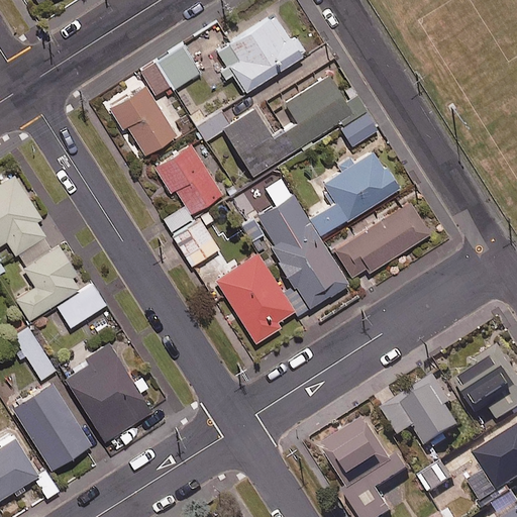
[(244,92),(301,57),(300,54),(305,50),(296,36),(291,39),(275,14),(218,50),(226,64),(216,70),(223,81),(233,75),(244,92)]
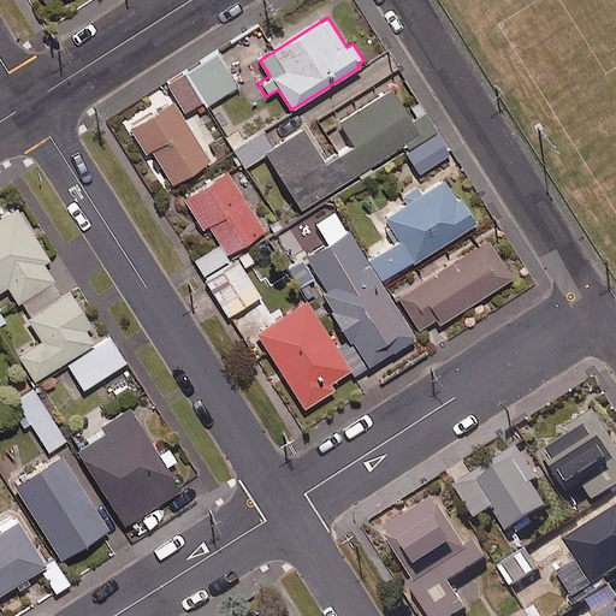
[(238,86),(218,53),(167,84),(184,112),(203,101),(206,106),(238,86)]
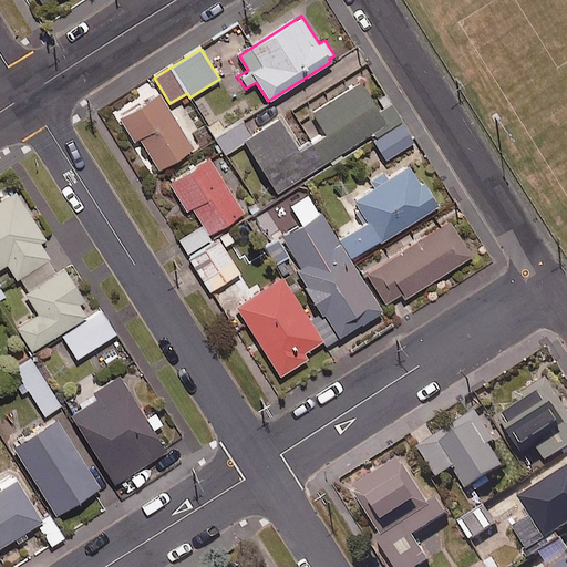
[(245,142),(277,193),(374,132),(377,135),(402,120),(390,102),(378,110),(361,83),(312,113),(326,134),(300,151),(280,119),(245,142)]
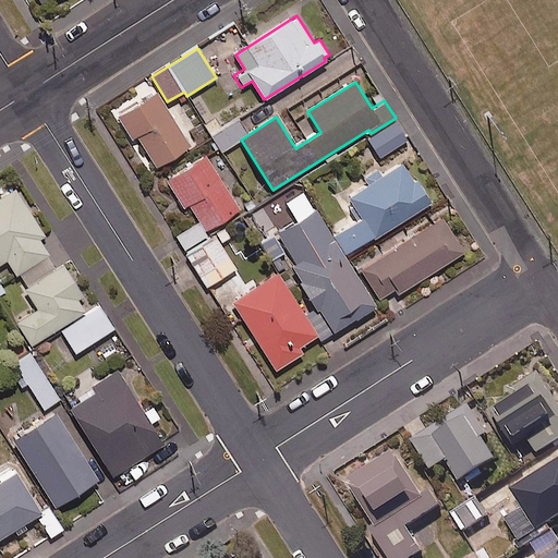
[(191,147),(158,94),(119,118),(132,140),(136,137),(155,169),(191,147)]
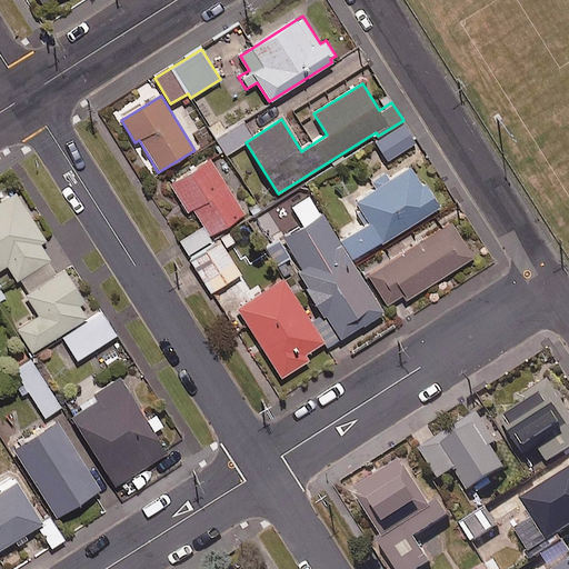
[(253,137),(242,121),(216,139),(227,155),(253,137)]
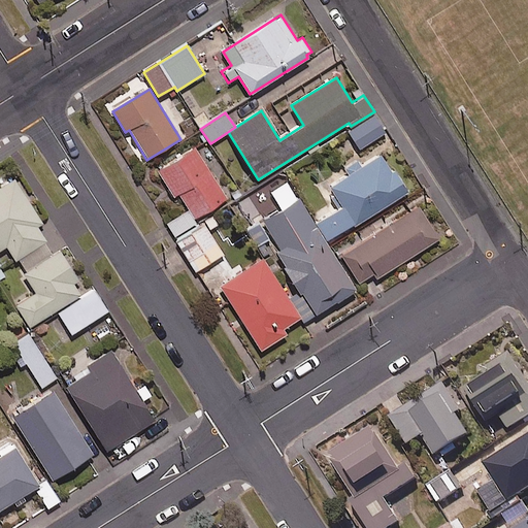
[(373,113),(347,130),(358,151),(386,134),(373,113)]
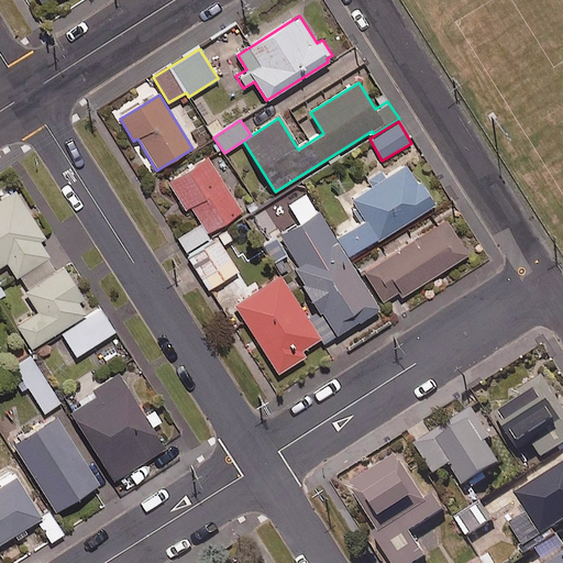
[(200,224),(207,233),(242,211),(208,156),(168,181),(185,208),(189,206),(200,224)]
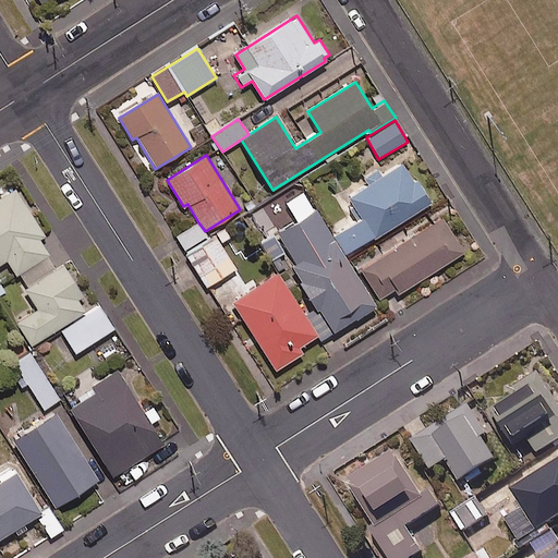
[(429,204),(405,164),(383,177),(378,169),(365,178),(370,185),(350,197),(363,219),(335,235),(346,254),(429,204)]
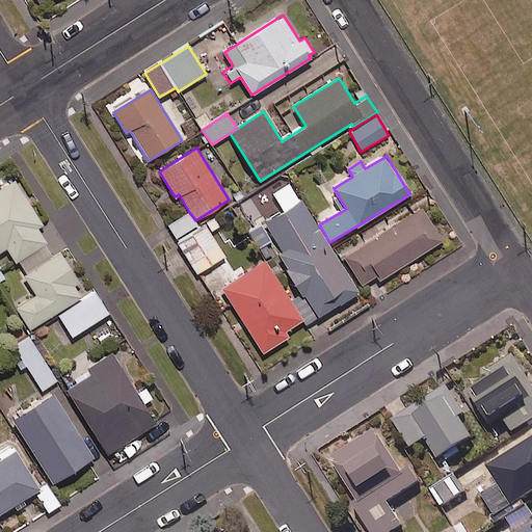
[(46,245),(47,245),(36,229),(43,224),(15,181),(0,190),(0,251),(6,247),(17,264),(19,263),(46,245)]
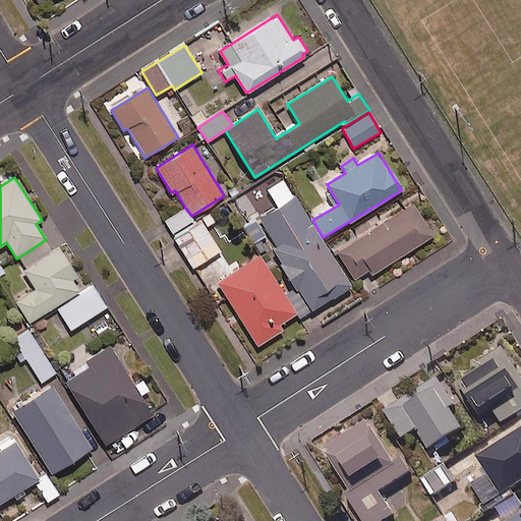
[(350,287),(284,177),(266,188),(277,208),(247,226),(265,255),(272,251),(293,287),(286,292),(301,316),(350,287)]
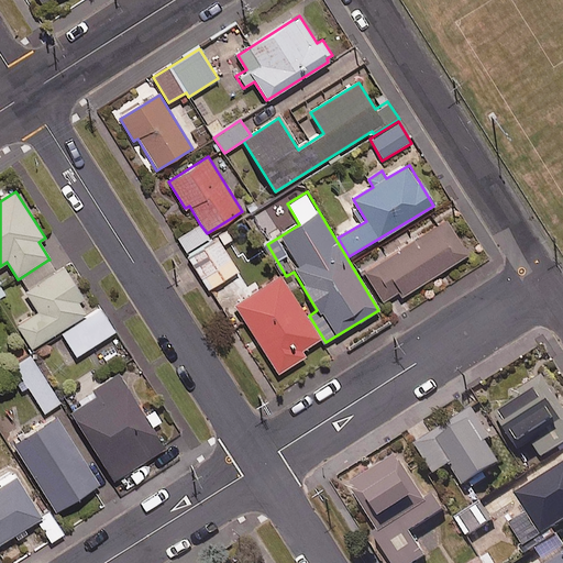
[(365,272),(384,302),(398,293),(400,297),(468,255),(446,221),(365,272)]
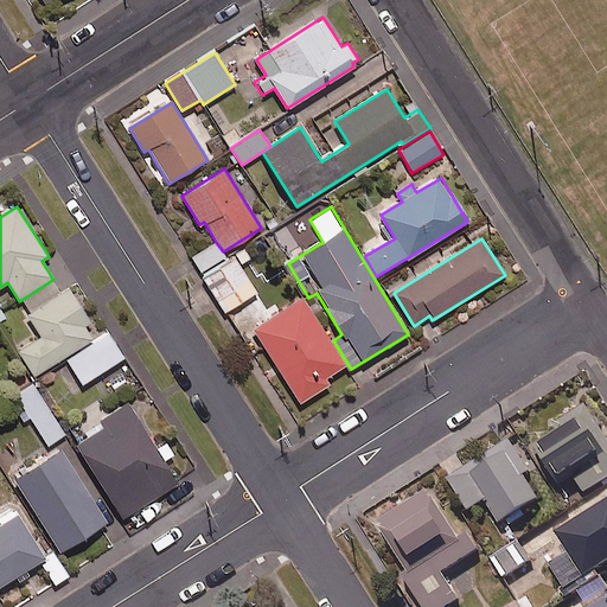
[(223,251),(216,242),(191,257),(202,273),(227,257),(223,251)]
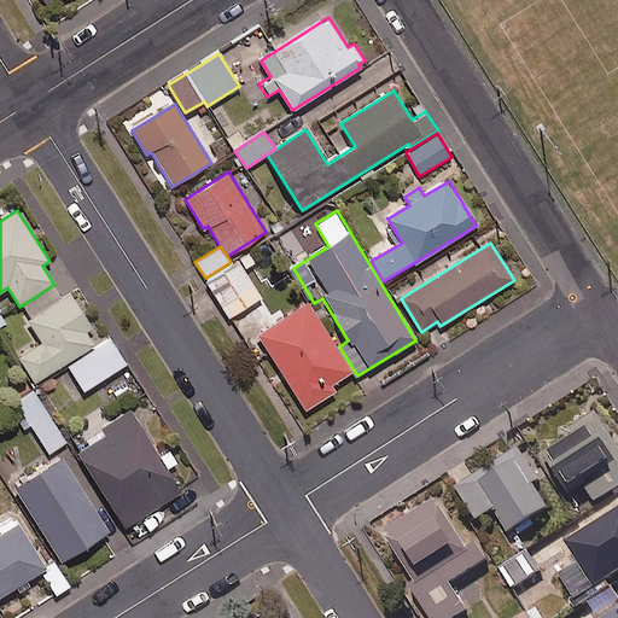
[(229,318),(261,297),(244,272),(257,264),(250,254),(207,281),(229,318)]
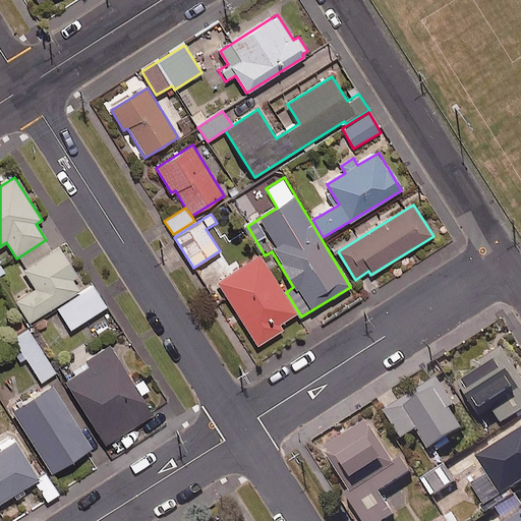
[(25,269),(52,251),(45,240),(18,257),(25,269)]
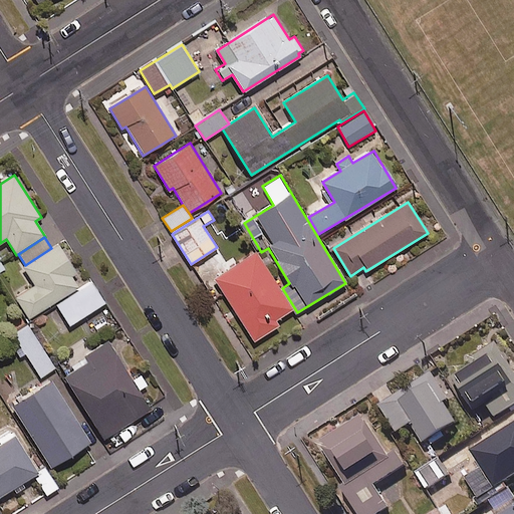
[(51,248),(25,265),(35,280),(13,294),(29,319),(77,288),(70,277),(76,273),(58,244),(51,248)]
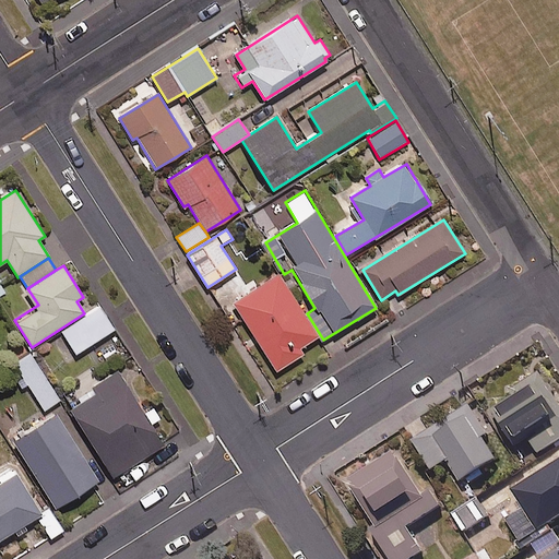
[(232,302),(276,370),(304,353),(301,348),(319,336),(277,273),(232,302)]
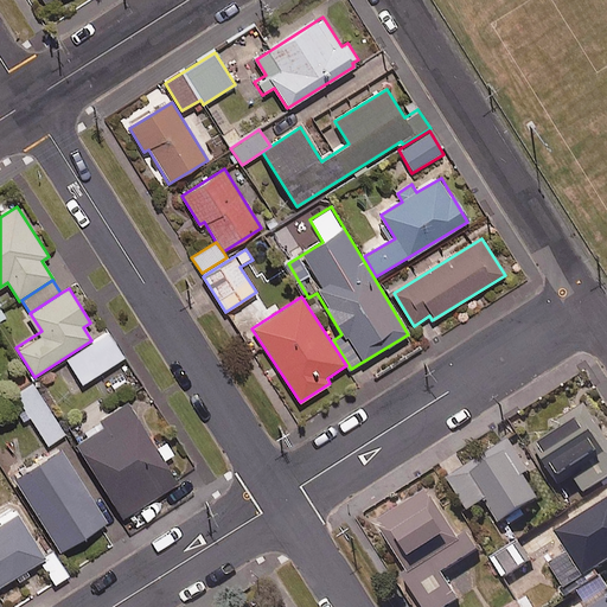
[(125,357),(108,332),(65,359),(81,384),(125,357)]
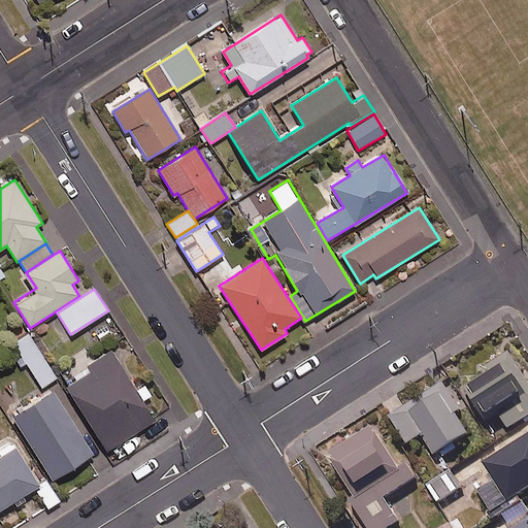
[(28,333),(13,342),(20,353),(12,358),(21,369),(27,365),(41,387),(56,377),(28,333)]
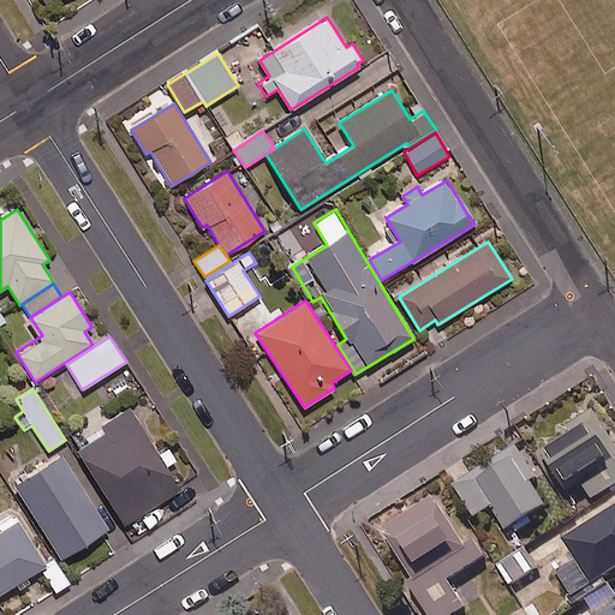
[(157,452),(129,408),(101,427),(105,433),(77,451),(124,524),(180,488),(167,466),(175,460),(166,446),(157,452)]
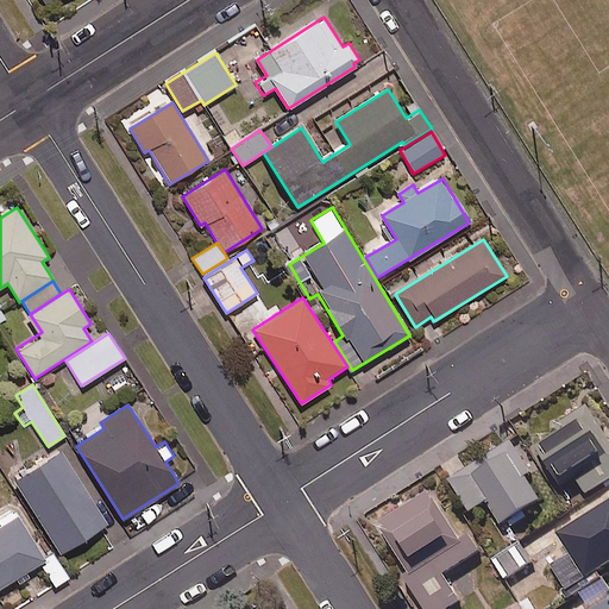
[(534,443),(570,498),(585,489),(589,496),(608,482),(608,439),(590,408),(534,443)]
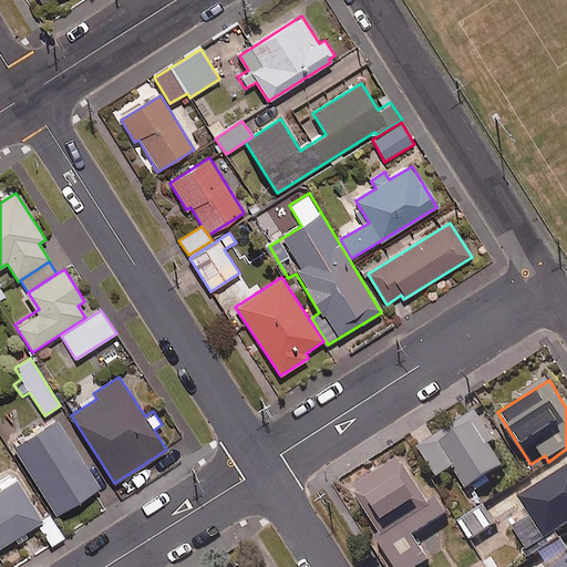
[(496,442),(476,413),(420,451),(440,480),(455,470),(471,493),(505,470),(490,446),(496,442)]
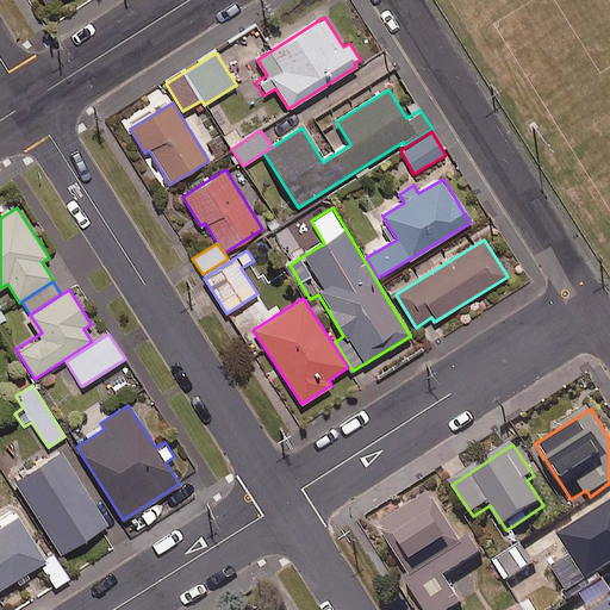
[(107,524),(61,452),(14,483),(61,554),(107,524)]
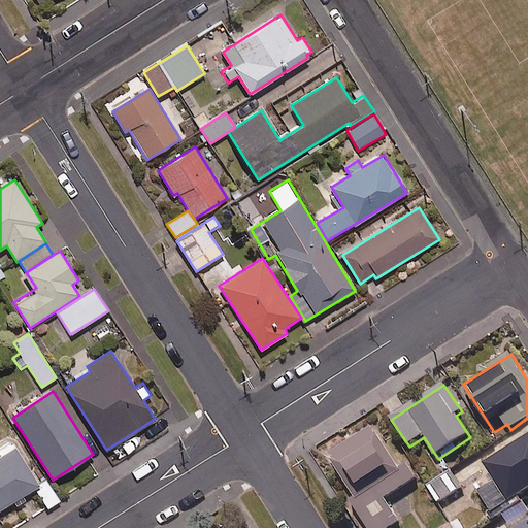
[(351,499),(349,501),(364,527),(396,527),(401,525),(388,502),(419,483),(408,464),(400,469),(374,427),(326,457),(351,499)]
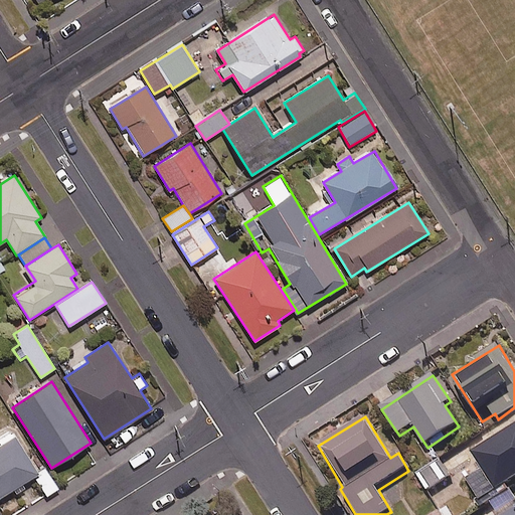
[(514,427),(472,456),(482,471),(473,477),(471,474),(465,477),(482,504),(514,482),(514,427)]
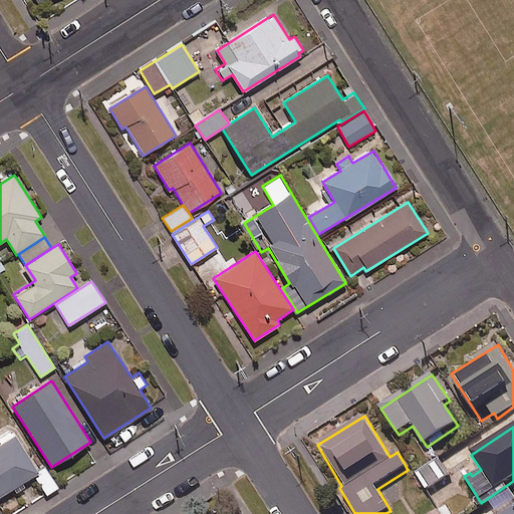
[(0,497),(13,489),(16,494),(26,487),(22,482),(33,476),(44,495),(58,488),(44,464),(38,468),(36,469),(14,436),(0,444),(0,497)]
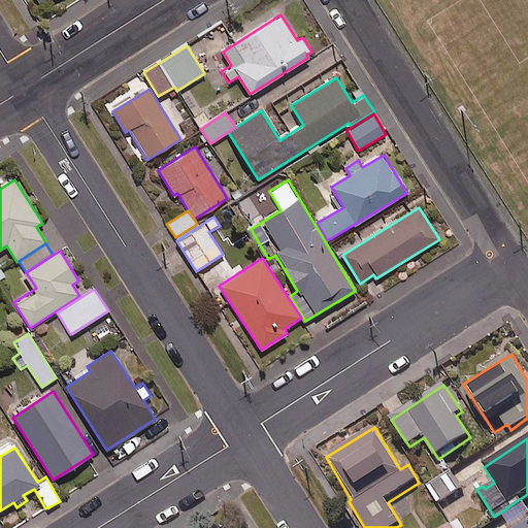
[(463,490),(453,474),(432,488),(442,503),(463,490)]
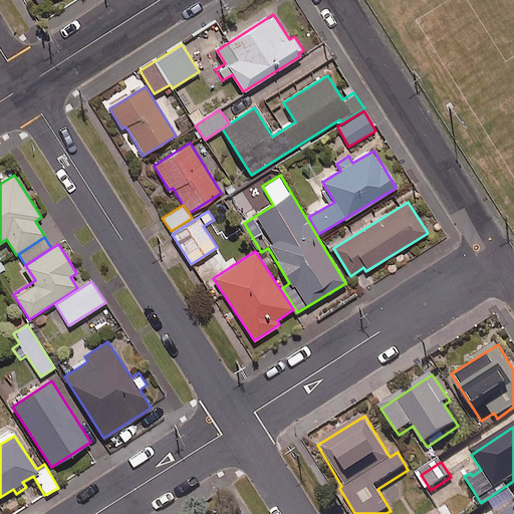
[(513,496),(511,491),(493,502),(501,513),(513,506),(513,496)]
